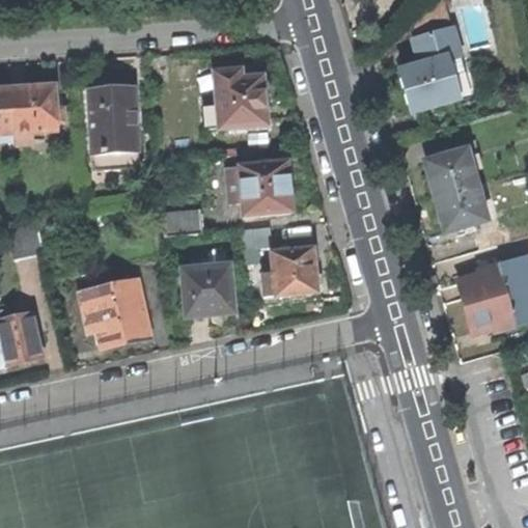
[(443,4),(441,0),(422,0),(406,19),(410,36),(448,26),(443,4)]
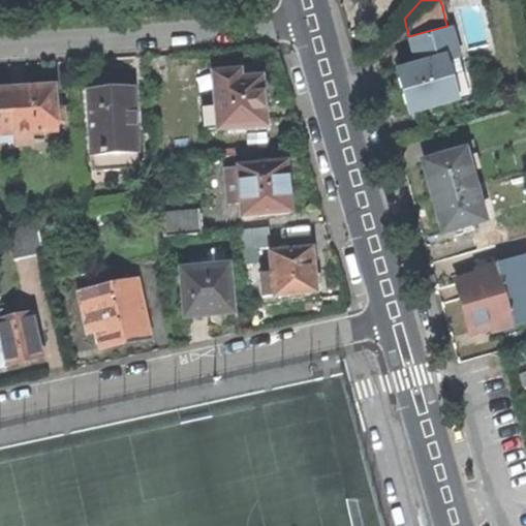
[(446,53),(460,100),(465,99),(468,97),(470,94),(470,92),(466,76),(461,78),(446,26),(408,36),(407,37),(414,62),(446,53)]
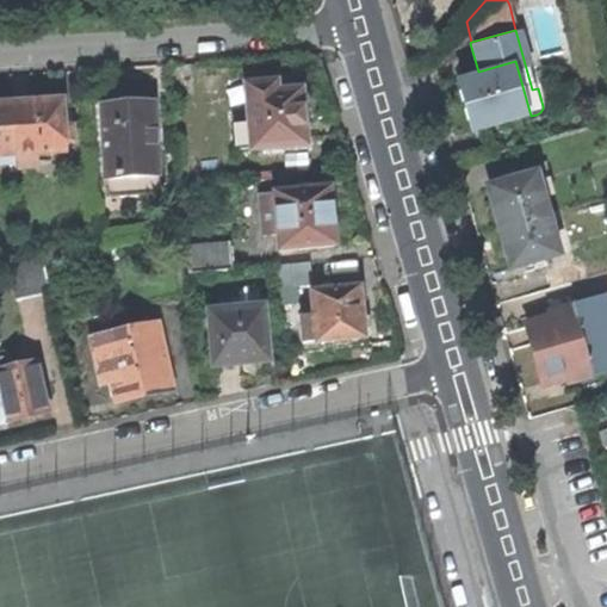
[(524,118),(531,116),(515,61),(478,72),(456,78),(463,101),(470,125),(521,111),(524,118)]
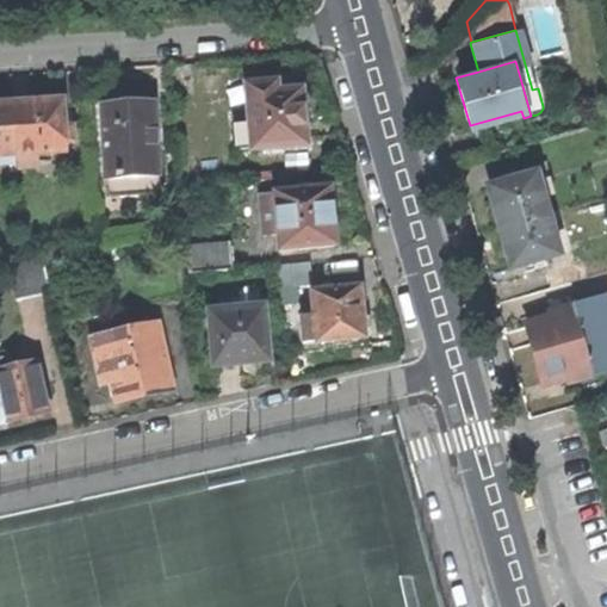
[(246,84),(248,122),(251,148),(304,143),(303,121),(303,113),(305,112),(308,110),(308,95),(304,92),(301,92),(299,88),(291,88),(290,79),(246,84)]
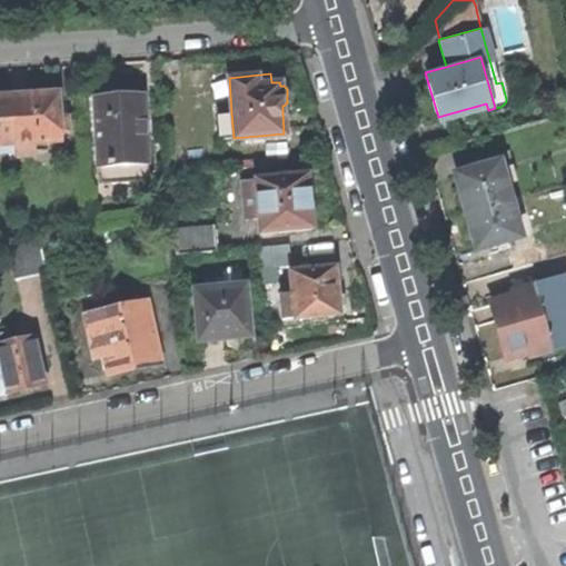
[(28,95),(8,96),(11,144),(15,144),(16,154),(31,154),(31,141),(58,140),(58,130),(67,129),(66,115),(57,116),(56,93),(51,93),(51,90),(47,88),(38,89),(35,91),(35,95),(28,95)]
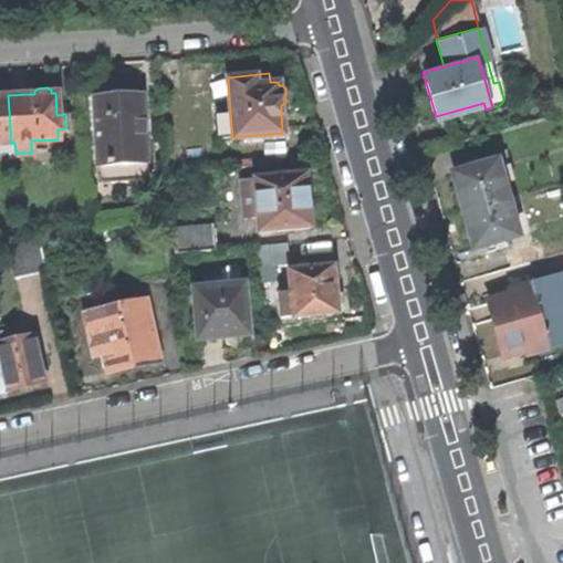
[(92,95),(95,164),(146,162),(142,93),(113,94),(92,95)]
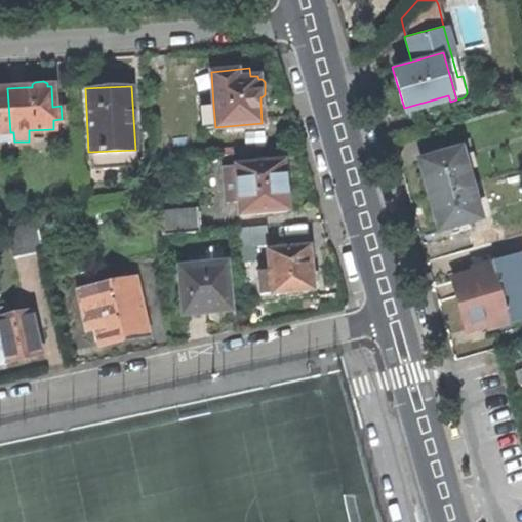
[(0,139),(10,139),(10,132),(7,88),(0,88),(0,139)]
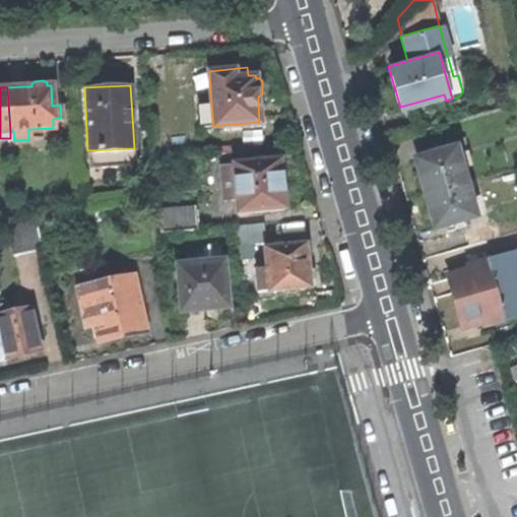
[(213,126),(211,104),(199,105),(200,127),(213,126)]
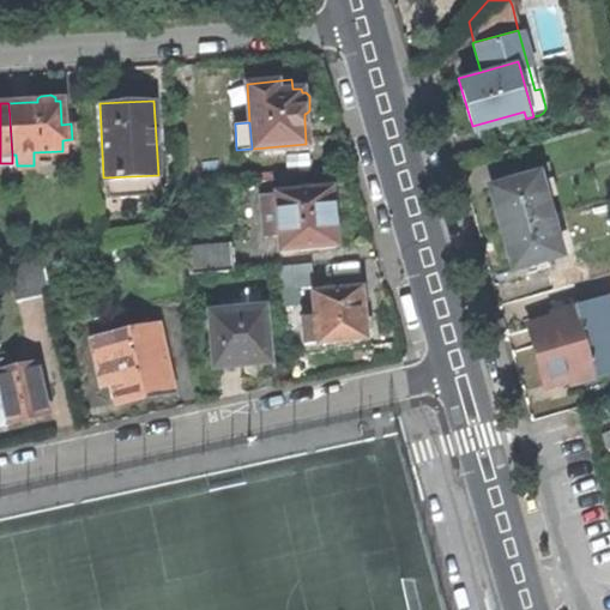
[(499,224),(547,211),(542,194),(553,191),(543,159),(499,173),(501,180),(488,183),(493,204),(499,224)]
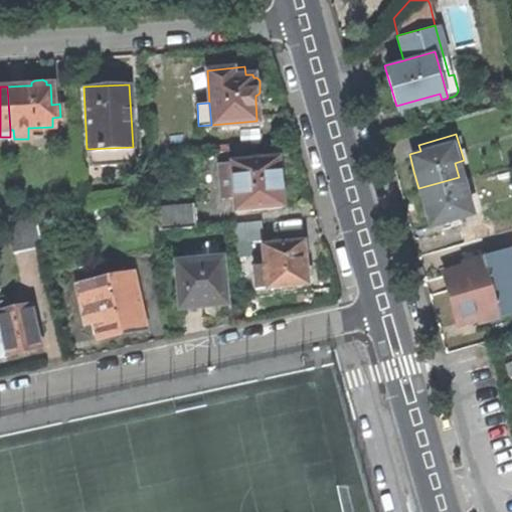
[(133,147),(87,149),(88,165),(134,163),(133,147)]
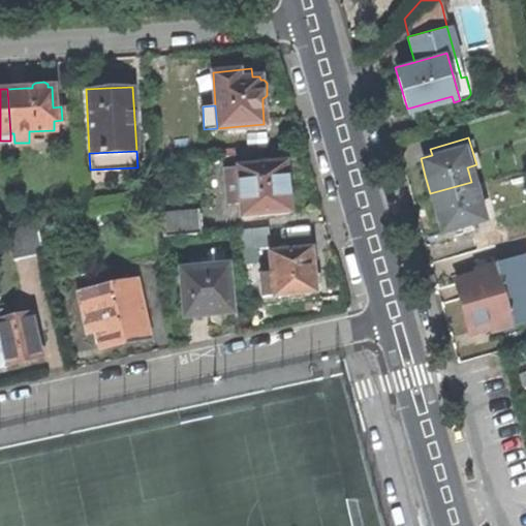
[(236,165),(236,166),(239,205),(240,216),(289,211),(287,186),(285,161),(236,165)]
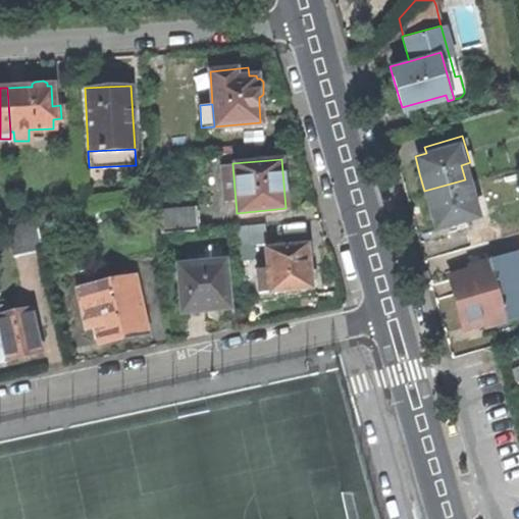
[(224,203),(236,202),(232,164),(221,165),(224,203)]
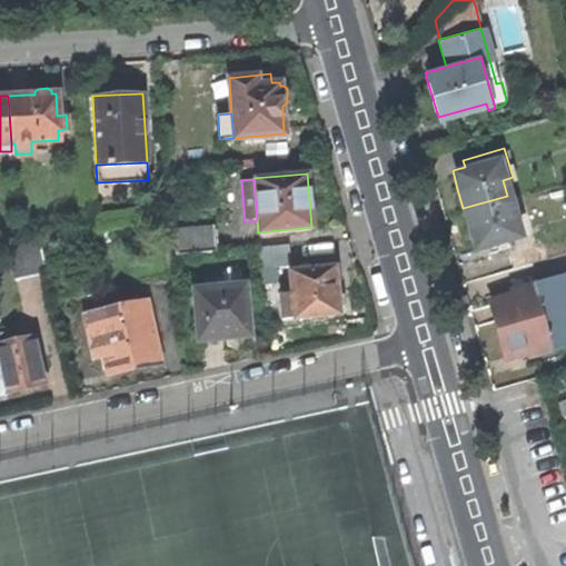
[(526,222),(516,194),(507,196),(463,208),(468,227),(474,245),(485,241),(488,249),(505,245),(503,237),(517,232),(516,226),(526,222)]
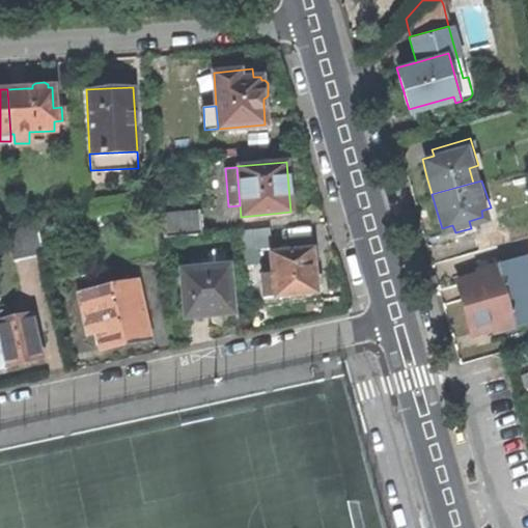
[(162,235),(202,232),(200,207),(160,211),(162,235)]
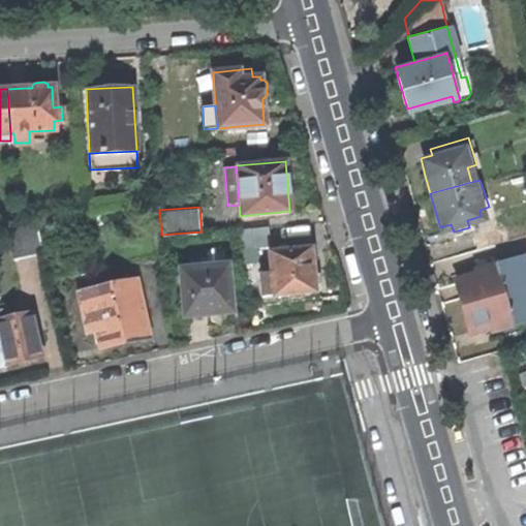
[(13,258),(41,252),(33,216),(5,222),(13,258)]
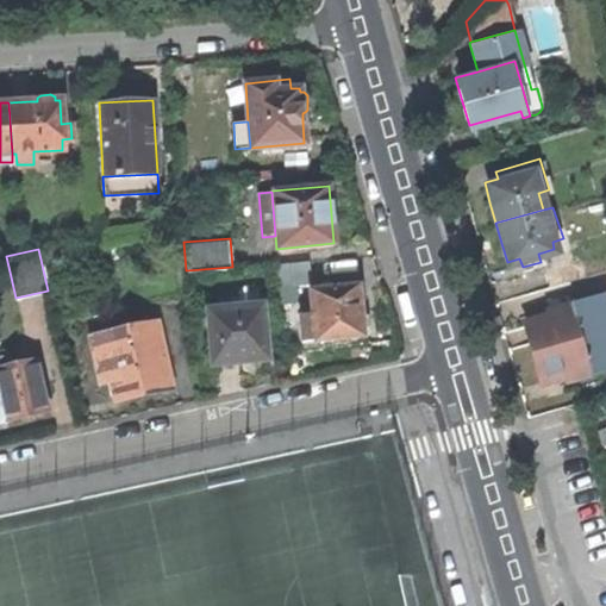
[(580,258),(543,269),(547,283),(583,273),(580,258)]
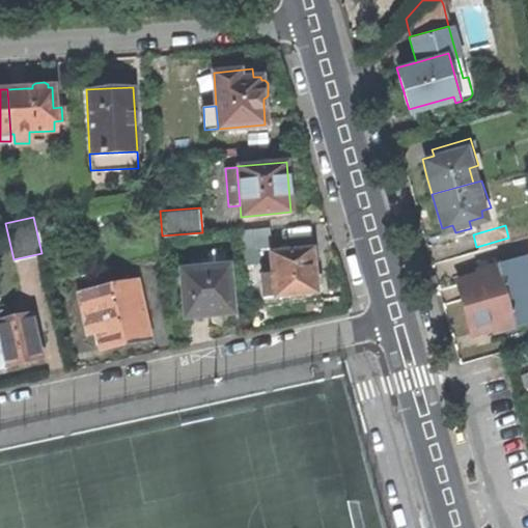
[(270,252),(272,273),(274,295),(315,290),(314,286),(320,282),(318,275),(313,271),(312,264),(311,248),(270,252)]
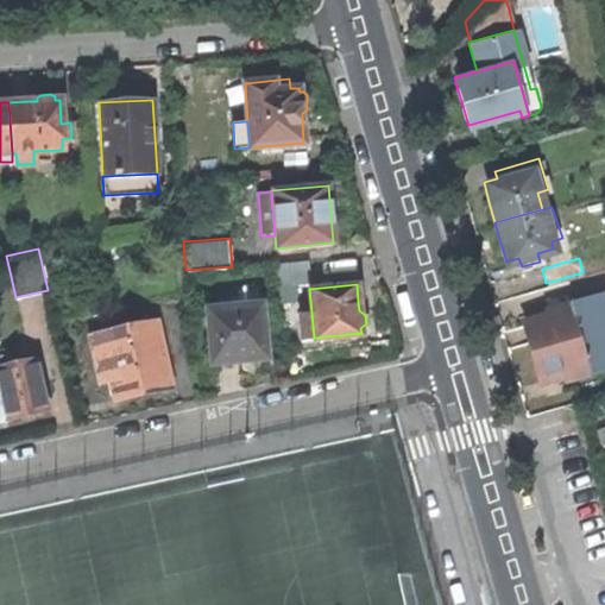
[(604,300),(603,290),(547,304),(548,312),(522,319),(530,348),(539,377),(565,370),(566,377),(604,365),(604,300)]
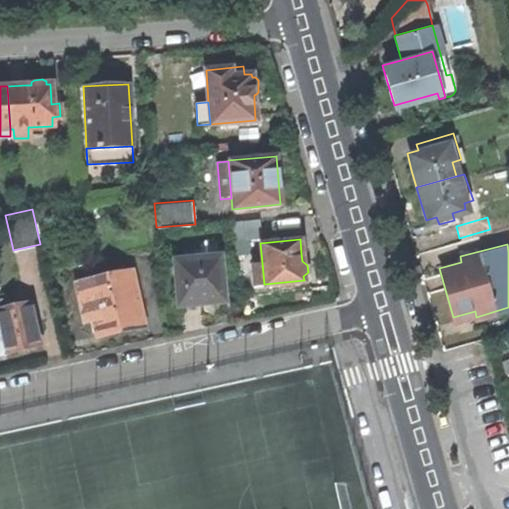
[(201,302),(224,300),(220,255),(175,259),(179,304),(201,302)]
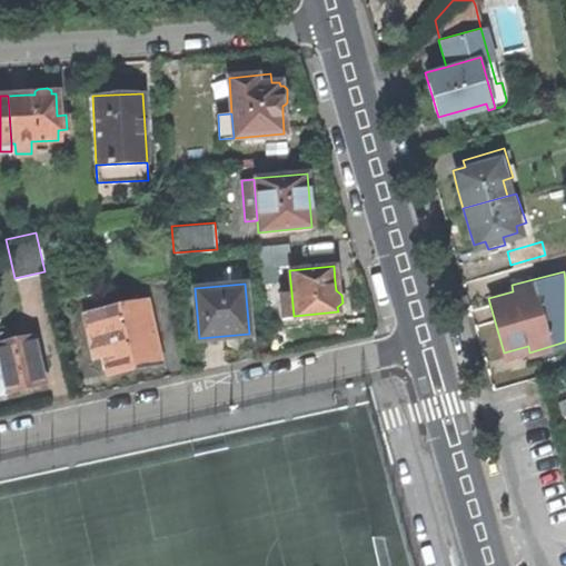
[(294,316),(291,293),(280,293),(283,317),(294,316)]
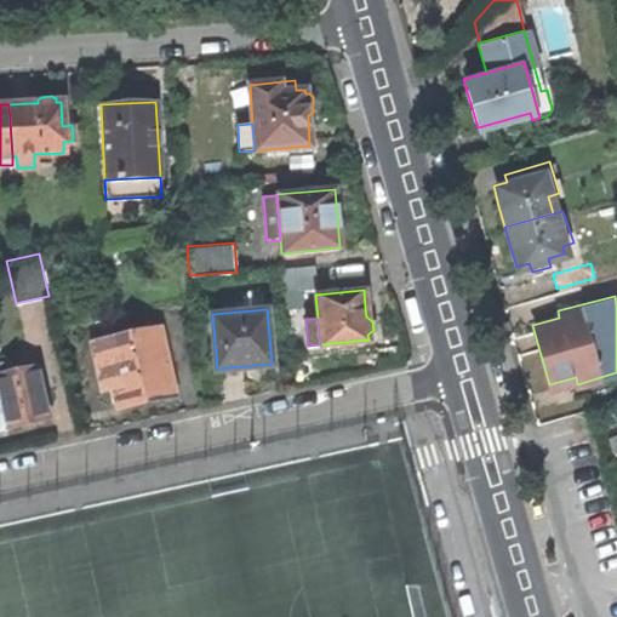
[(138,396),(170,390),(153,320),(90,335),(102,386),(113,382),(118,401),(138,396)]
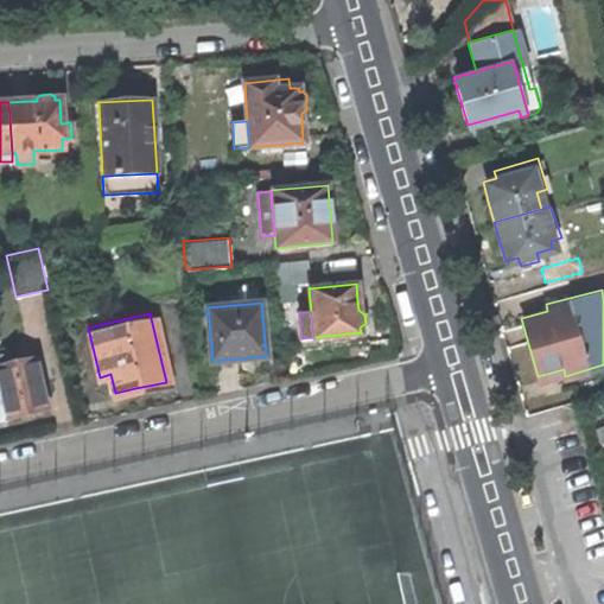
[(23,413),(45,408),(35,360),(0,366),(0,413),(4,413),(4,418),(23,413)]
